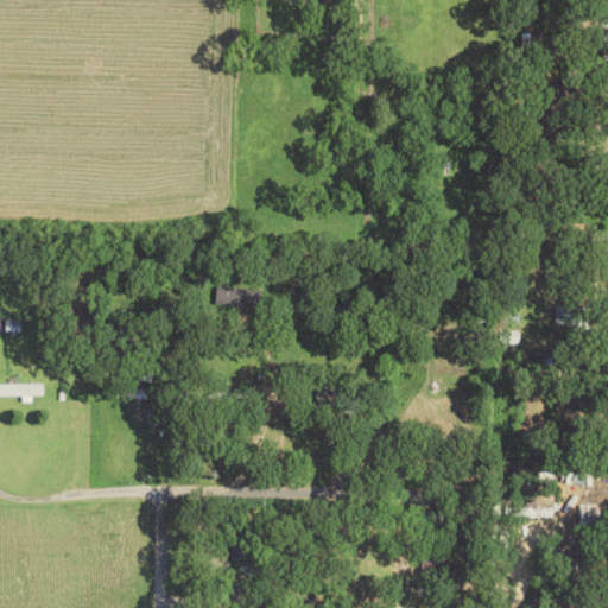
[(261,287),(220,287),(220,305),(260,305),(261,287)]
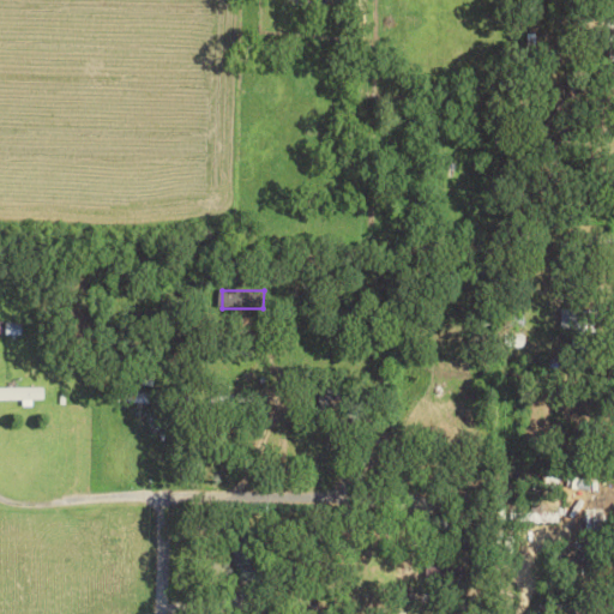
[(590,349),(591,309),(563,308),(561,325),(573,325),(573,349),(590,349)]
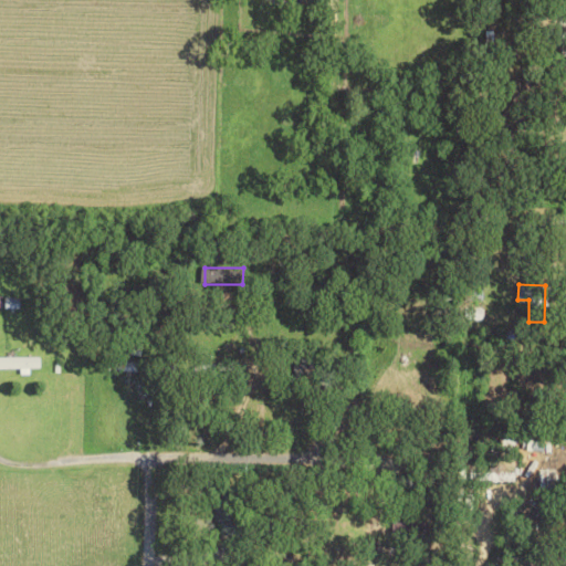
[(20,296),(6,297),(7,307),(21,307),(20,296)]
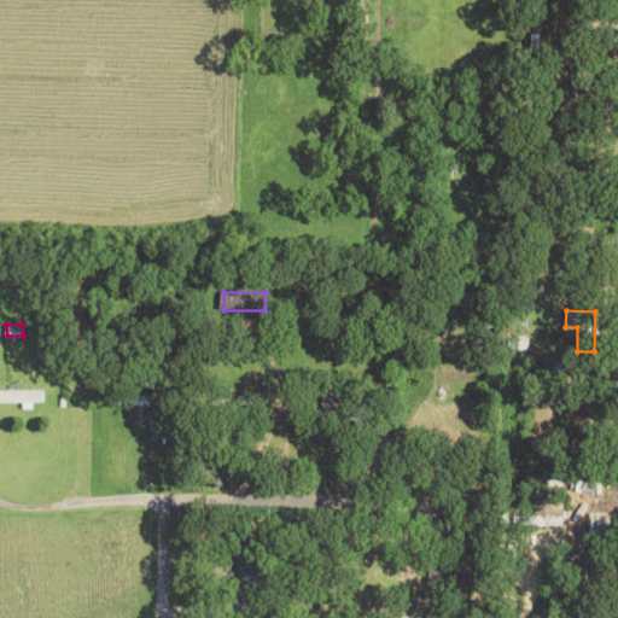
[(45,389),(0,389),(0,402),(22,401),(23,408),(34,407),(33,401),(45,401),(45,389)]
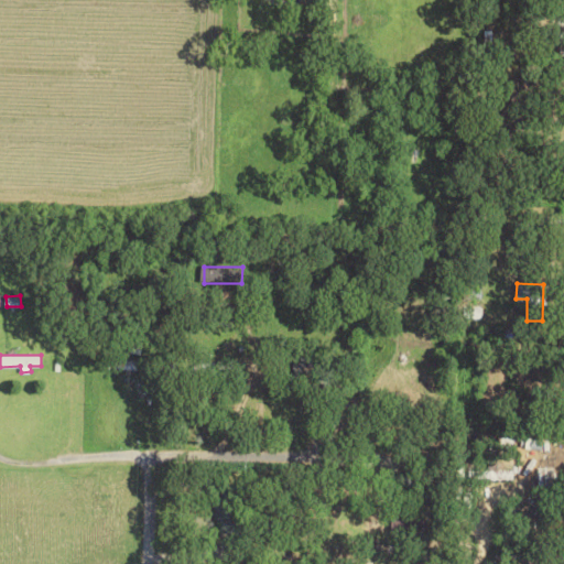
[(240,533),(239,485),(215,486),(217,534),(240,533)]
